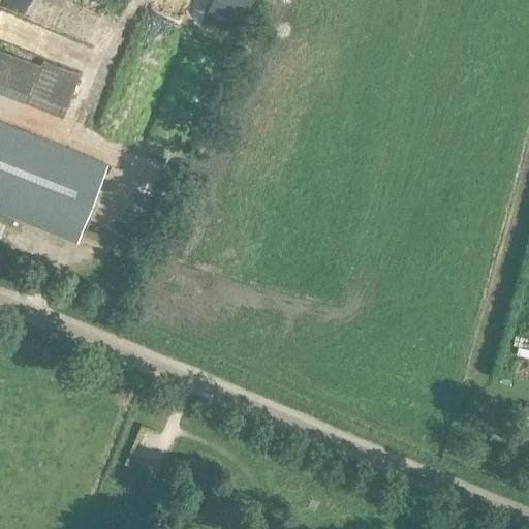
[(167,0),(153,0),(151,7),(175,14),(179,3),(167,0)]
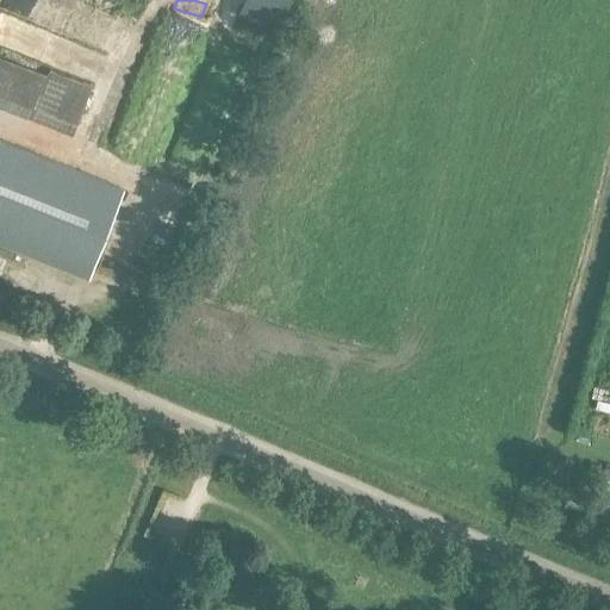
[(221,0),(219,2),(236,11),(241,0),(221,0)]
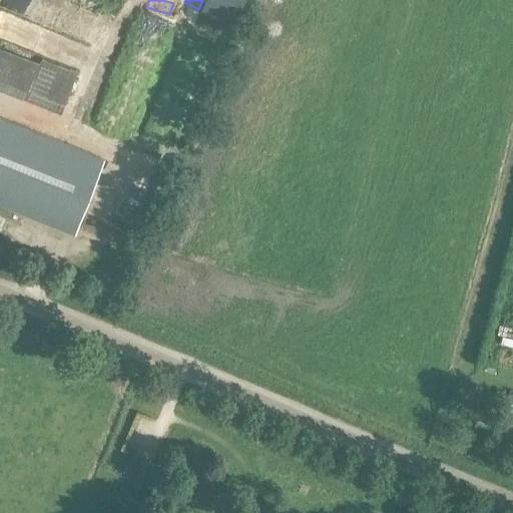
[(0,88),(52,103),(54,95),(63,98),(72,69),(0,47),(0,88)]
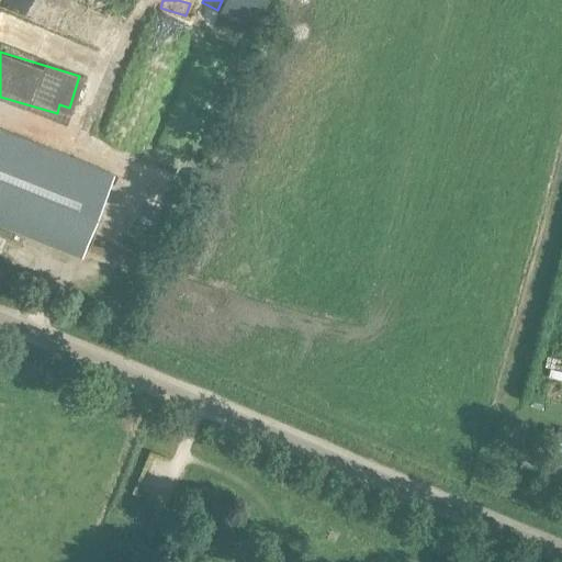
[(126,77),(114,132),(137,137),(149,81),(126,77)]
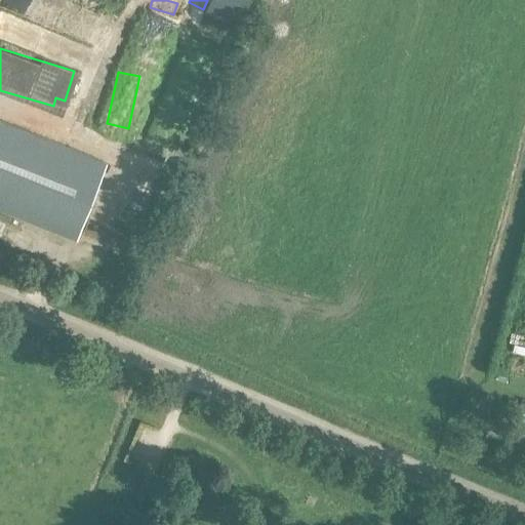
[(0,118),(0,211),(76,241),(108,160),(0,118)]
